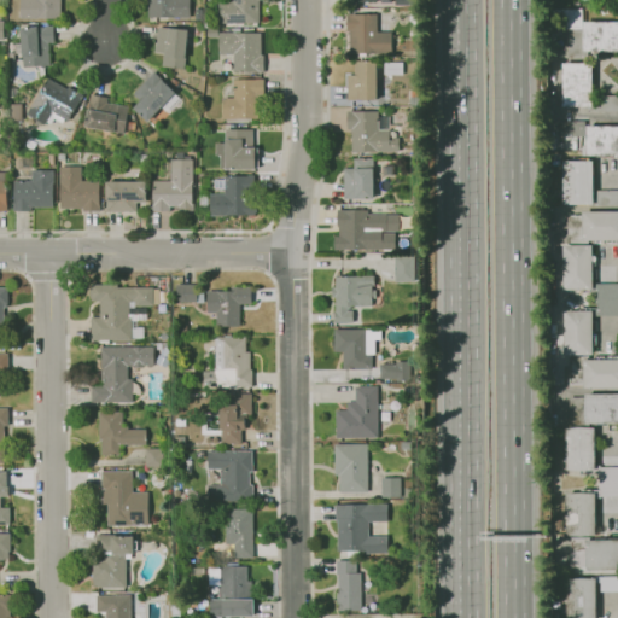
[(18,0),(19,19),(59,18),(59,0),(18,0)]
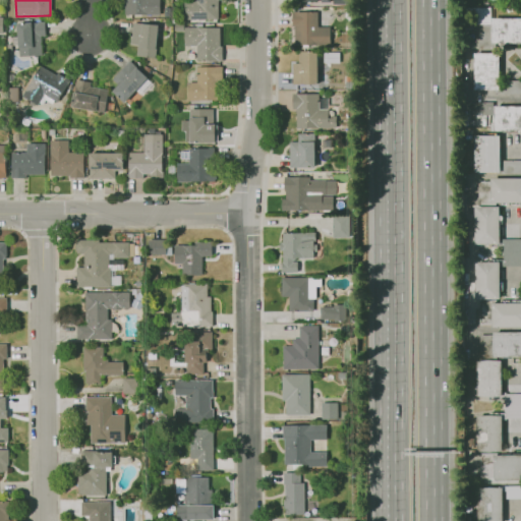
[(121,0),(121,14),(159,15),(159,0),(121,0)]
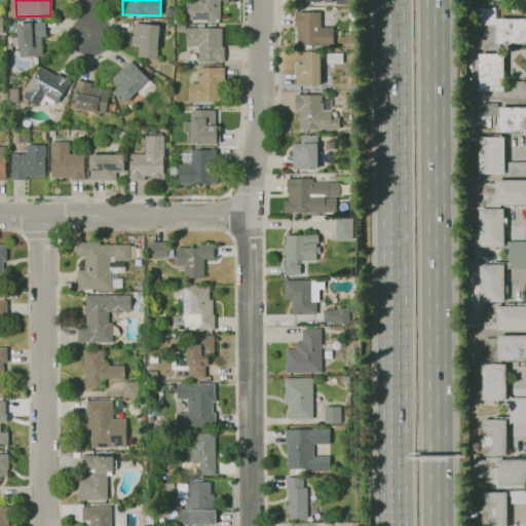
[(184,0),(185,20),(221,19),(220,0),(184,0)]
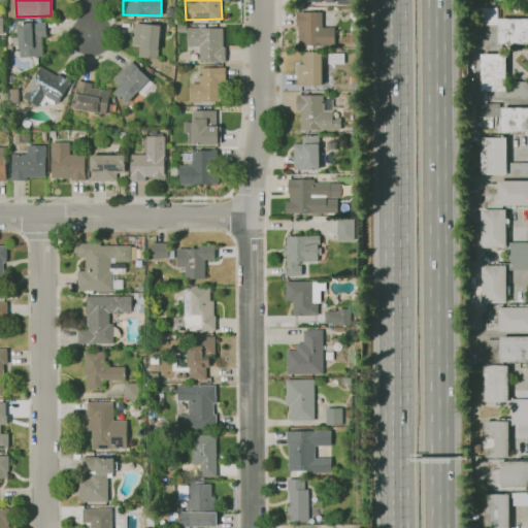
[(320,11),(294,10),(294,44),(332,44),(333,27),(320,27),(320,11)]
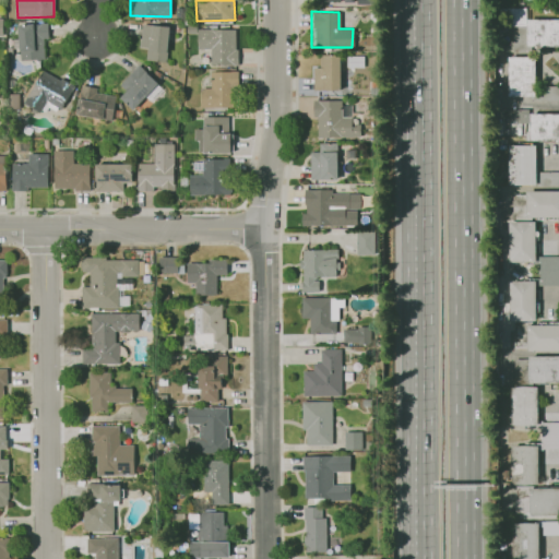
[(558,19),(525,19),(525,46),(558,46),(558,19)]
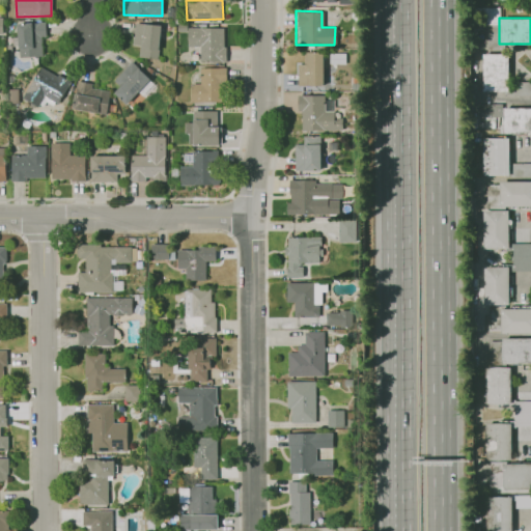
[(17,23),(18,57),(42,56),(40,36),(45,36),(45,22),(17,23)]
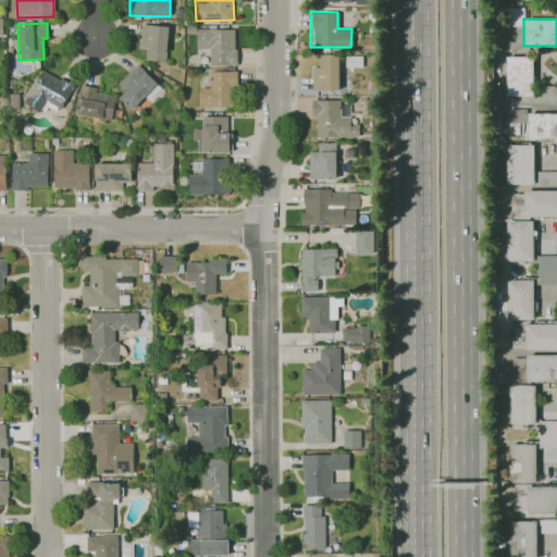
[(139,47),(145,47),(145,60),(166,61),(168,25),(140,24),(139,47)]
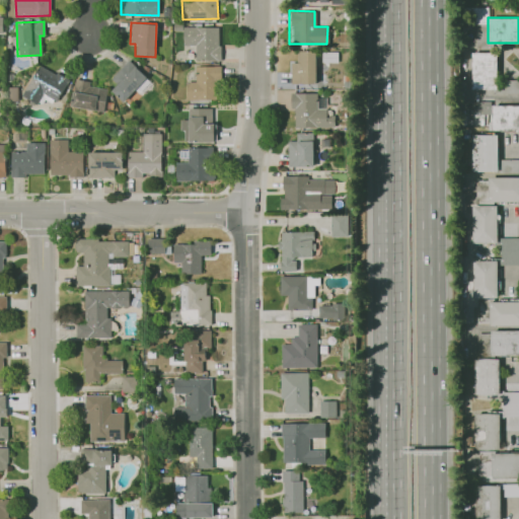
[(182,45),(195,45),(195,60),(219,60),(219,26),(182,27),(182,45)]
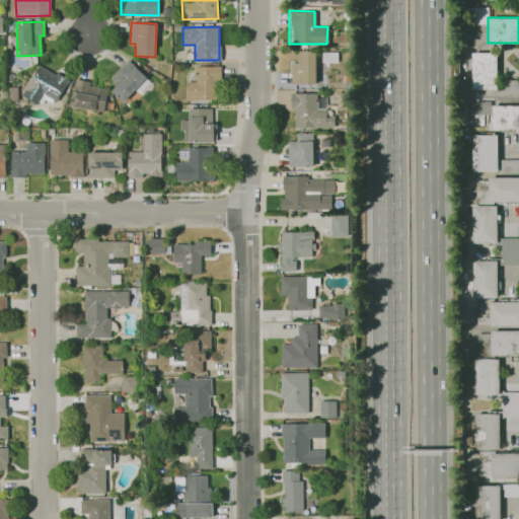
[(290,61),(290,83),(315,83),(316,51),(298,51),(297,62),(290,61)]
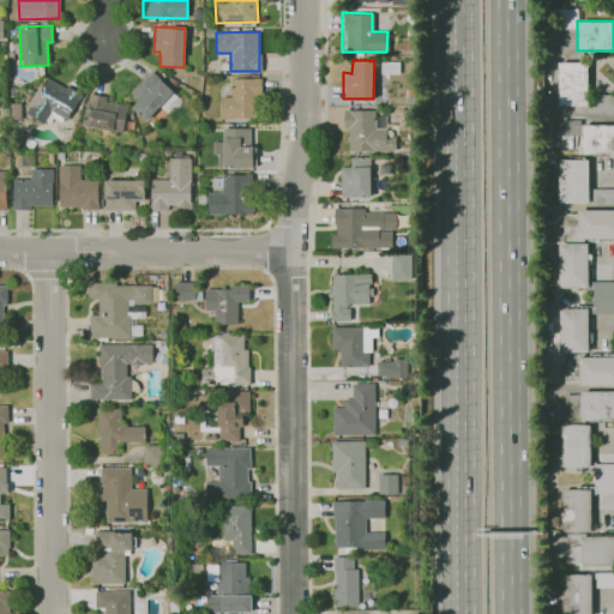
[(557,104),(587,106),(588,61),(558,61),(557,104)]
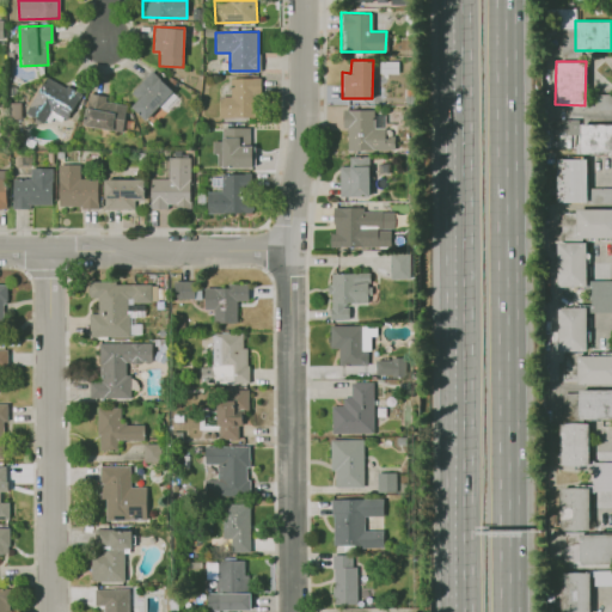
[(129,93),(138,101),(132,106),(147,121),(173,92),(150,71),(129,93)]
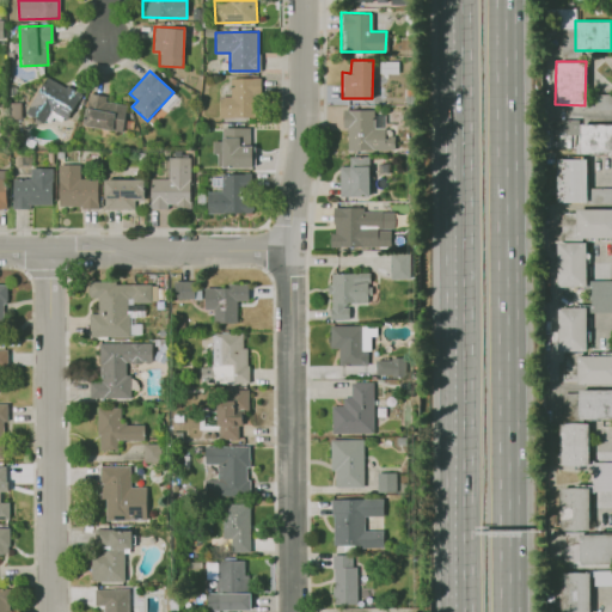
[(80,92),(42,75),(26,114),(44,122),(49,111),(68,120),(80,92)]
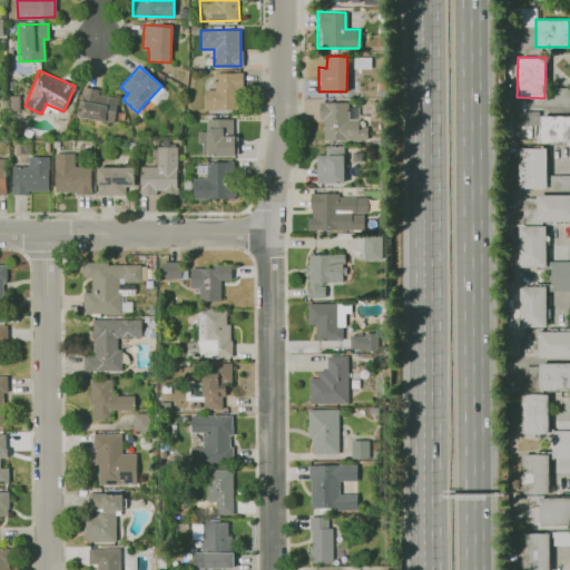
[(204,109),(239,109),(241,72),(214,72),(214,89),(205,89),(204,109)]
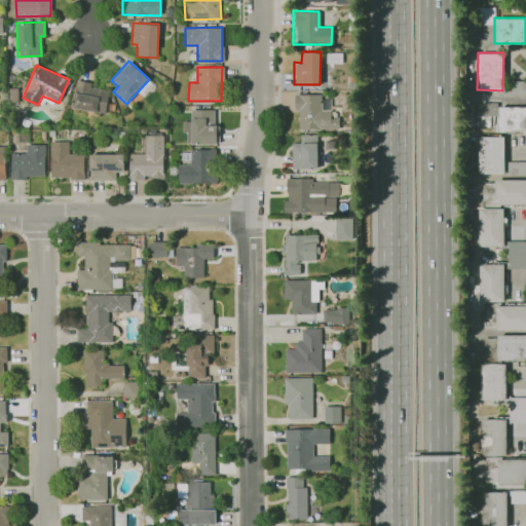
[(89,86),(90,82),(76,79),(71,107),(104,113),(109,90),(89,86)]
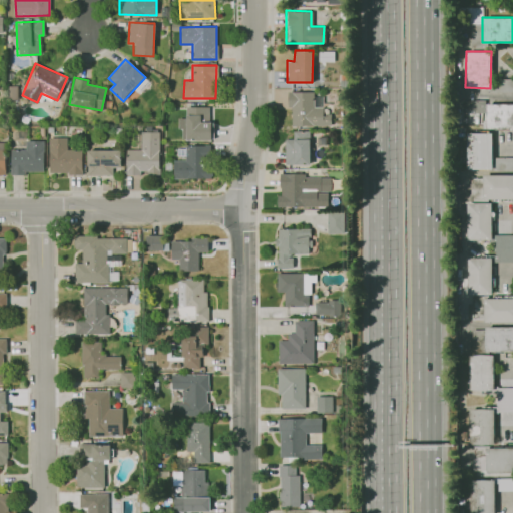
[(289,91),(289,125),(331,125),(330,108),(313,109),(313,91),(289,91)]
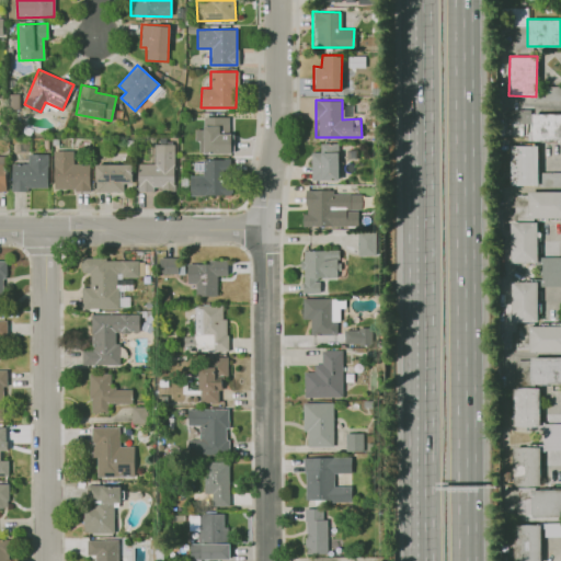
[(530,140),(560,140),(560,113),(530,114),(530,140)]
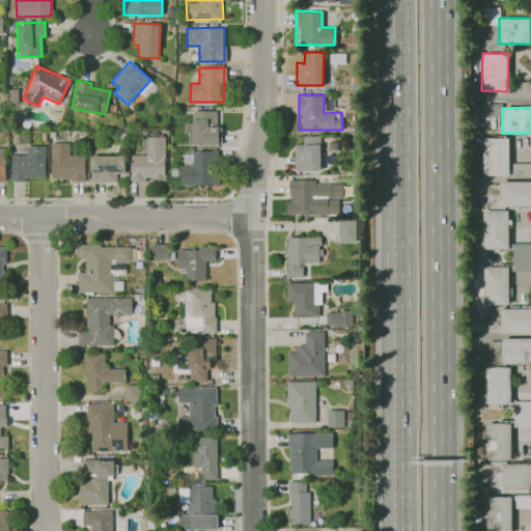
[(193,144),(219,143),(218,110),(192,110),(193,144)]
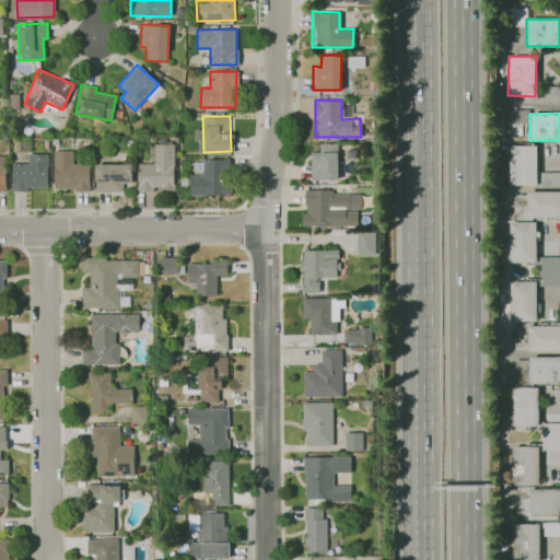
[(137,163),(138,190),(174,189),(174,143),(153,143),(153,163),(137,163)]
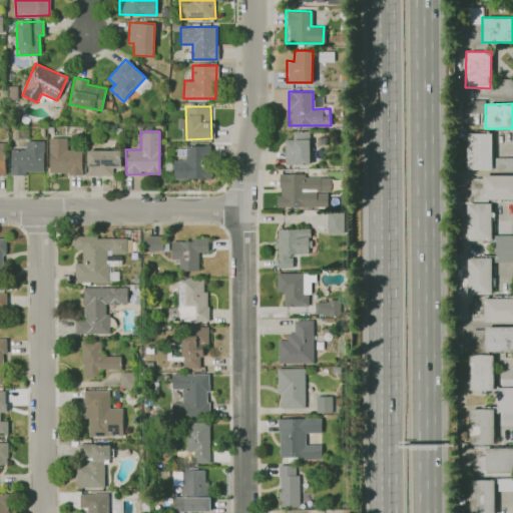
[(284,164),(313,164),(313,131),(292,131),(292,138),(284,138),(284,164)]
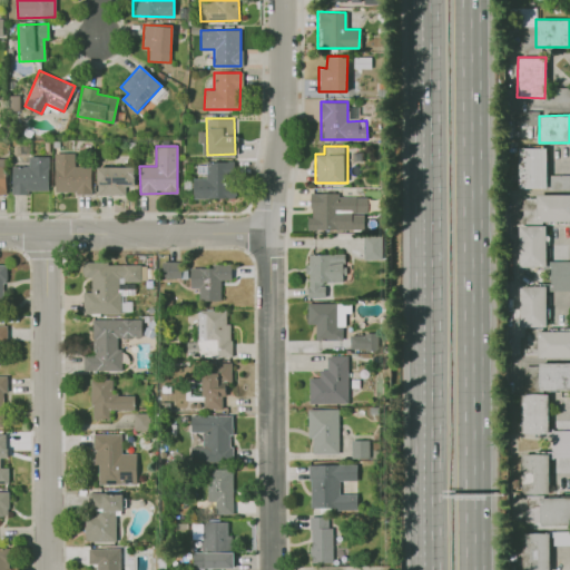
[(519,189),(569,188),(569,175),(547,176),(547,148),(518,148),(519,189)]
